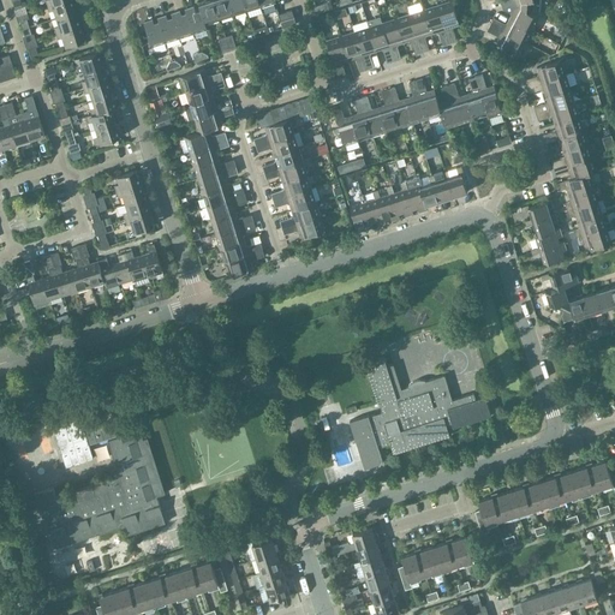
[(77,11),(73,0),(64,0),(48,5),(51,11),(55,10),(58,17),(77,11)]
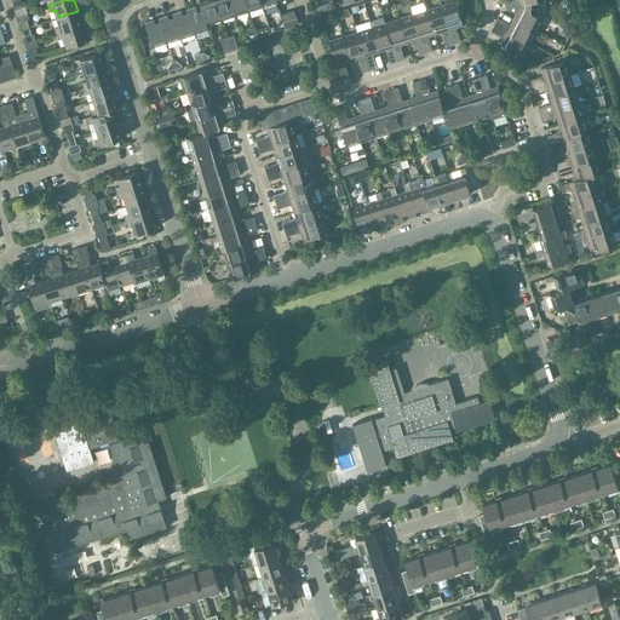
[(207,22),(222,17),(216,0),(212,0),(201,4),(204,9),(207,22)]
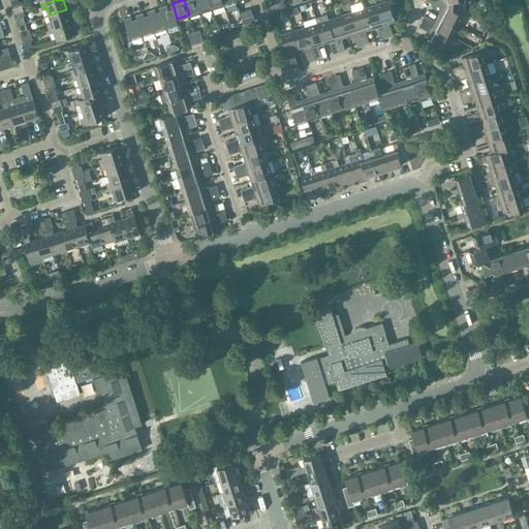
[(184,0),(189,14),(200,11),(196,0),(184,0)]
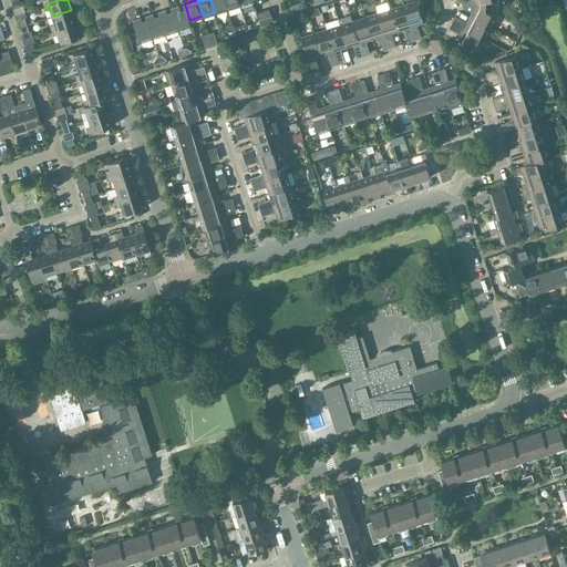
[(227,13),(225,9),(228,8),(225,0),(210,0),(215,12),(217,11),(219,16),(227,13)]
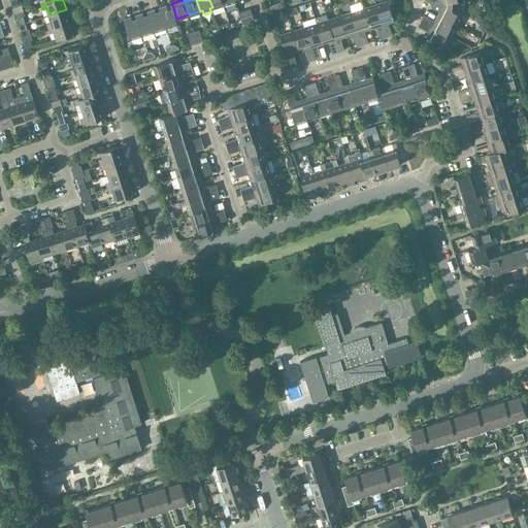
[(387,0),(376,3),(387,36),(392,35),(389,23),(395,21),(388,0),(387,0)]
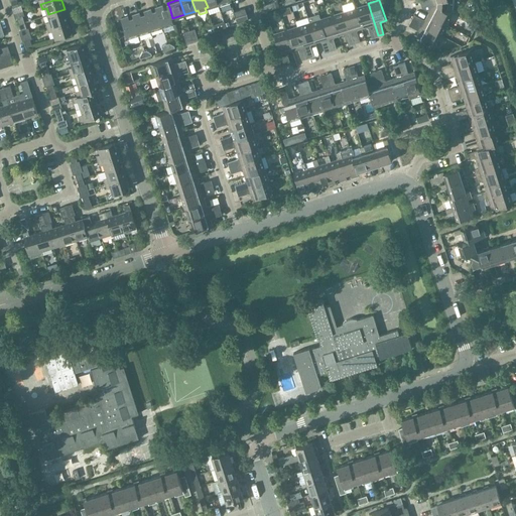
[(447,0),(442,0),(433,3),(422,6),(422,7),(429,11),(428,14),(447,24),(454,13),(446,10),(447,0)]
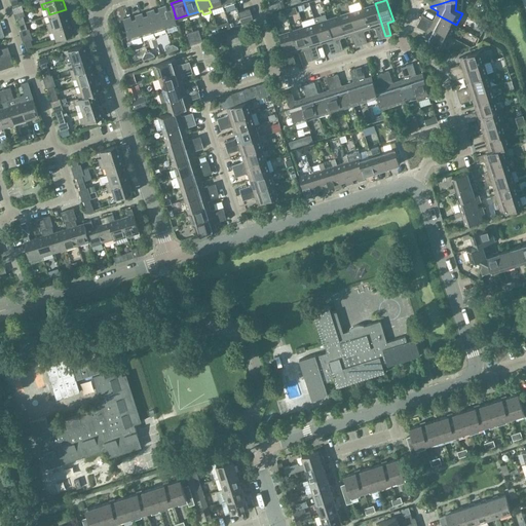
[(279,2),(268,5),(270,11),(282,8),(279,2)]
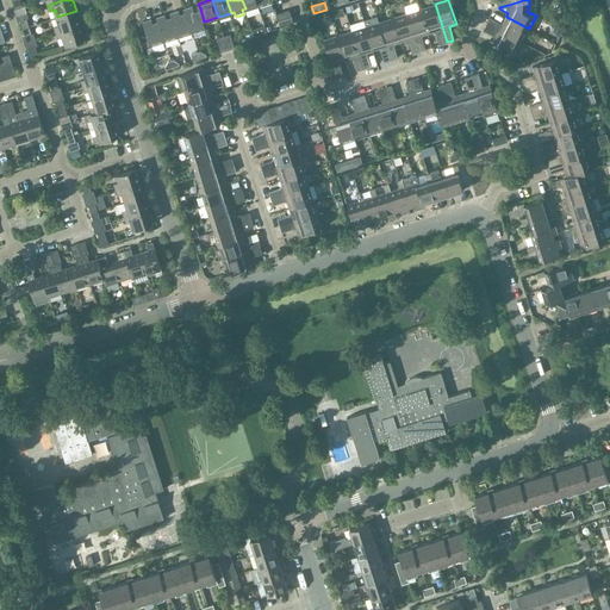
[(435,4),(421,8),(429,33),(435,31),(440,44),(447,42),(435,4)]
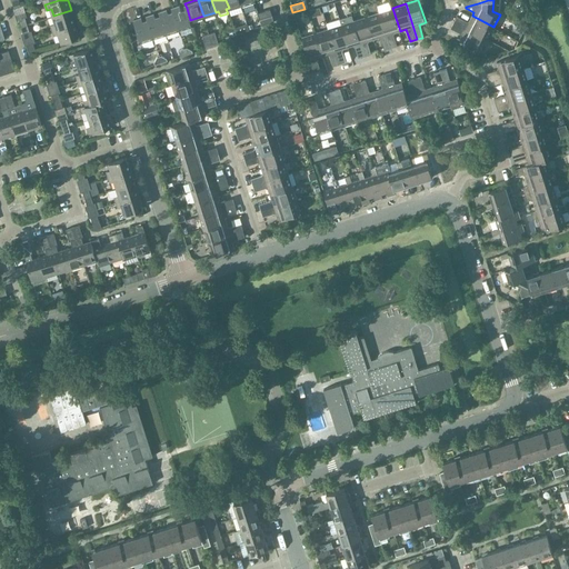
[(171,8),(173,12),(179,31),(192,27),(190,20),(187,8),(181,10),(179,6),(171,8)]
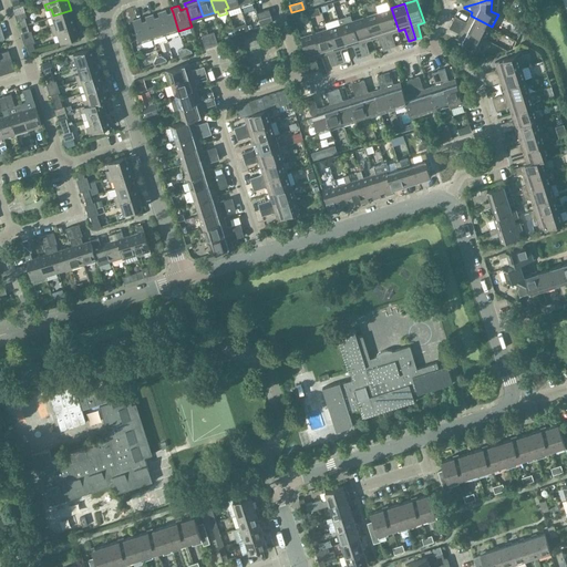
[(310,10),(312,17),(320,13),(319,7),(310,10)]
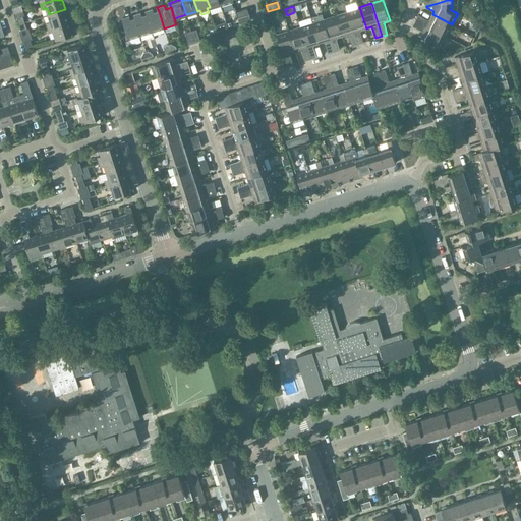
[(348,11),(358,44),(363,42),(360,31),(366,29),(359,7),(348,11)]
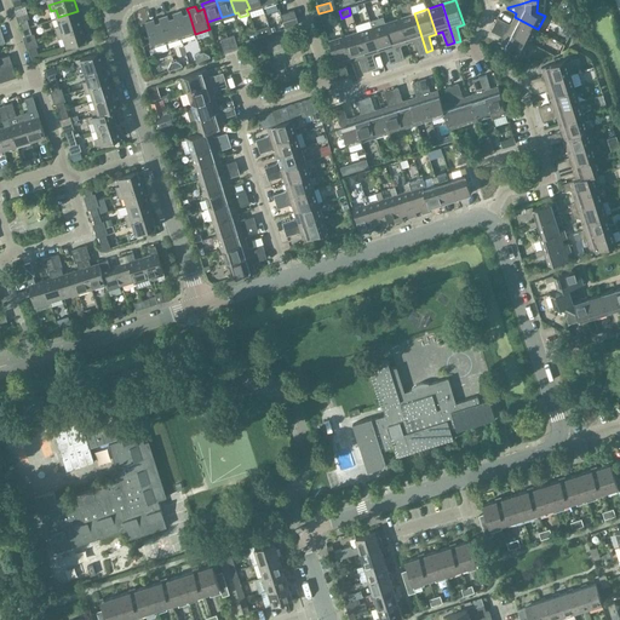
[(174,18),(182,39),(195,34),(189,13),(183,16),(182,10),(173,13),(174,18)]
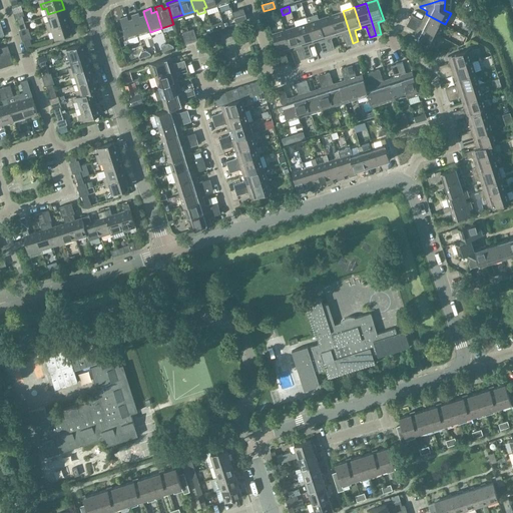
[(245,14),(243,8),(232,12),(234,17),(245,14)]
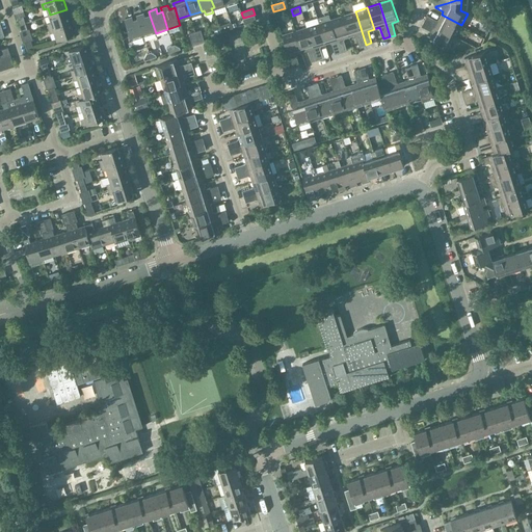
[(71,22),(67,9),(50,15),(52,22),(48,23),(49,28),(71,22)]
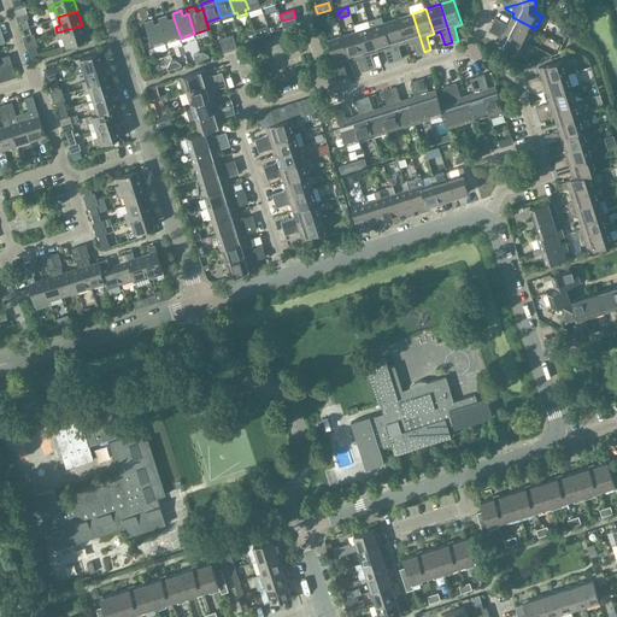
[(412,40),(417,54),(424,52),(412,13),(398,17),(405,42),(412,40)]
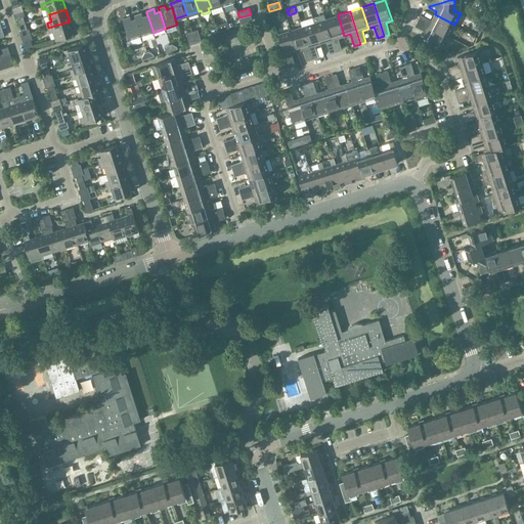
[(136,18),(142,36),(154,33),(147,15),(143,16),(141,12),(134,14),(136,18)]
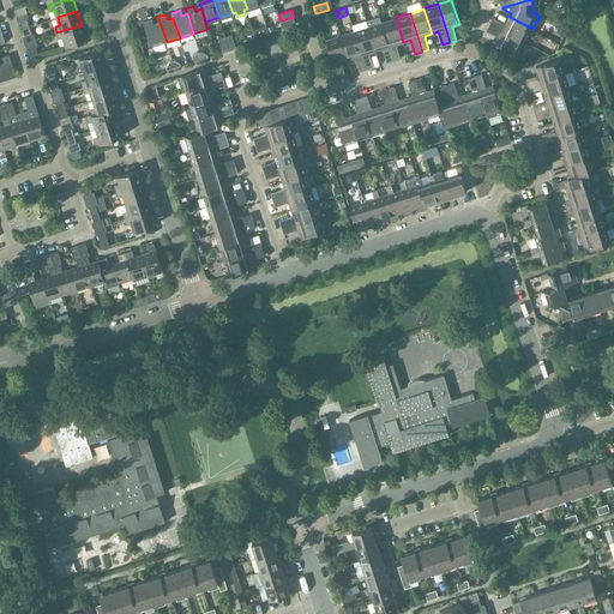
[(294,17),(281,20),(283,28),(296,24),(294,17)]
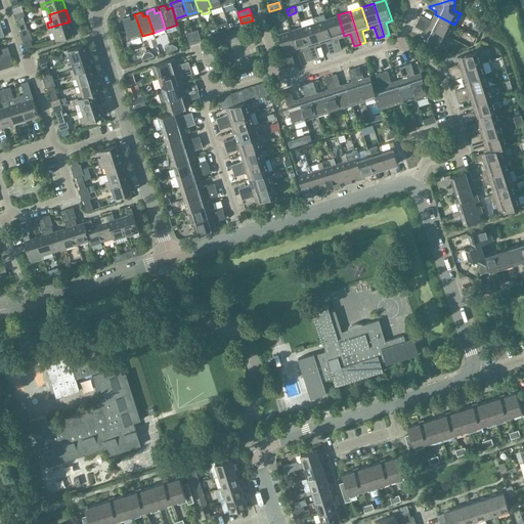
[(338,14),(325,18),(337,51),(342,49),(338,38),(344,36),(338,14)]
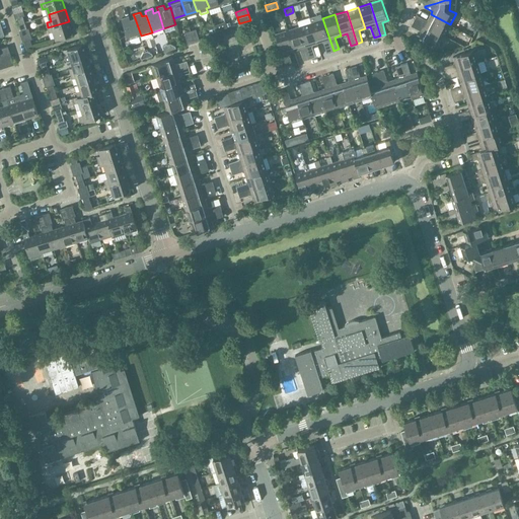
[(450,24),(431,14),(428,20),(417,14),(414,20),(444,35),(450,24)]
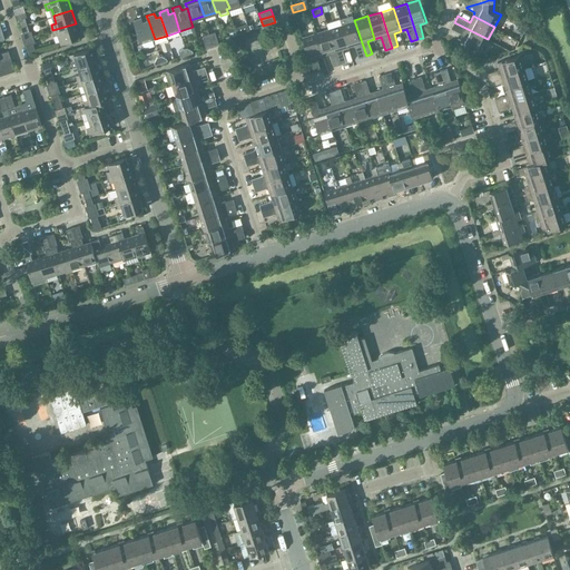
[(141,43),(155,39),(148,20),(143,22),(141,18),(134,20),(138,33),(139,38),(141,43)]
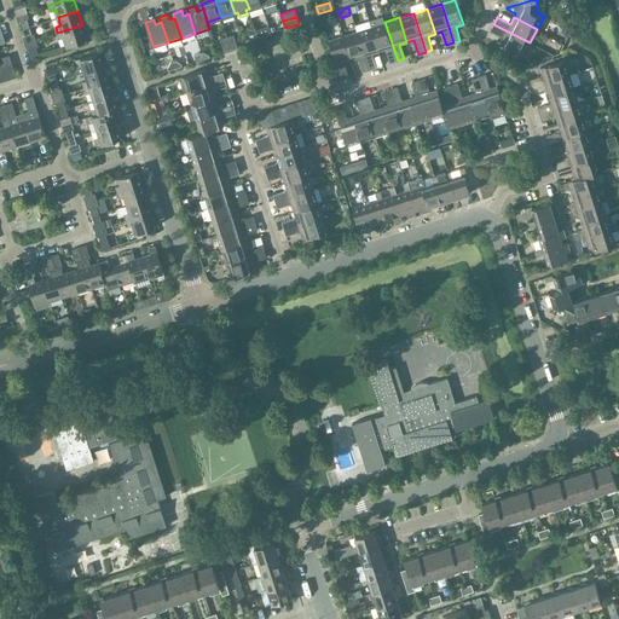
[(386,50),(391,63),(398,61),(385,22),(371,27),(379,51),(386,50)]
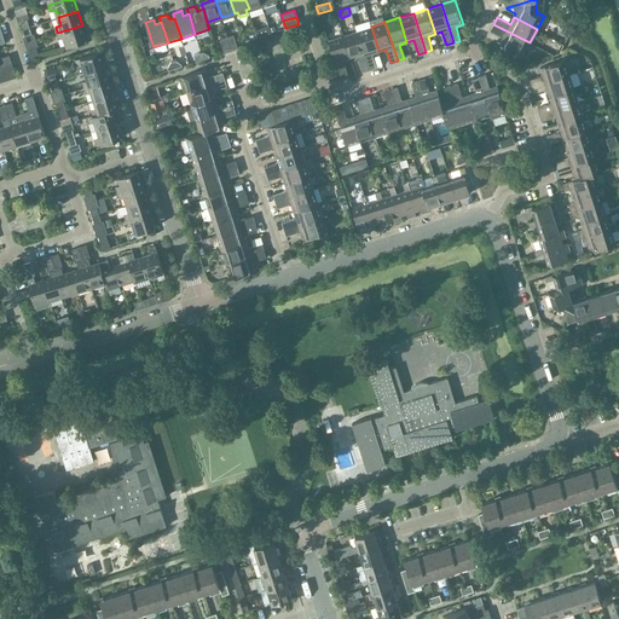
[(493,24),(490,30),(503,38),(499,44),(522,56),(530,42),(493,24)]
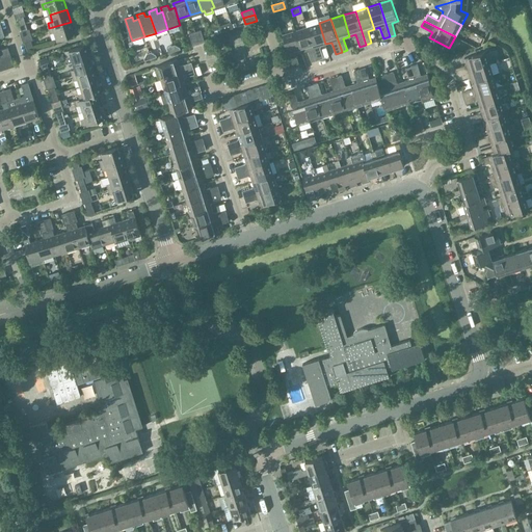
[(75,33),(71,22),(49,28),(51,33),(55,32),(58,38),(75,33)]
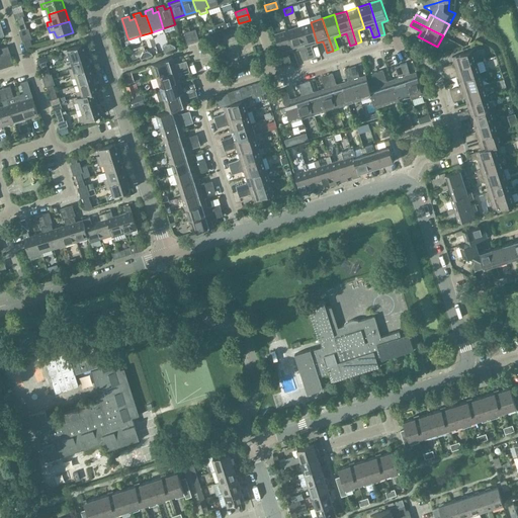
[(225,21),(213,24),(216,30),(227,27),(225,21)]
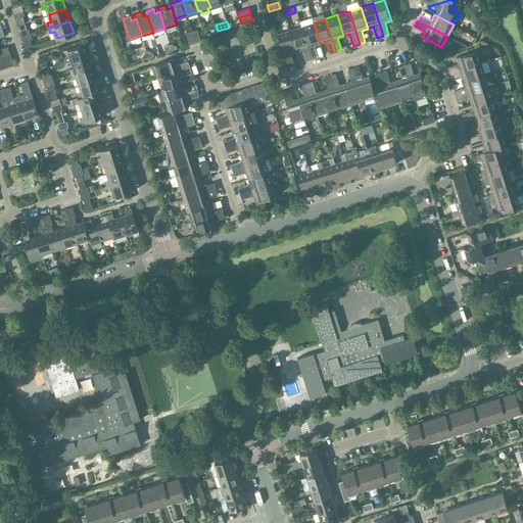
[(301,26),(313,58),(318,57),(315,45),(320,43),(314,22),(301,26)]
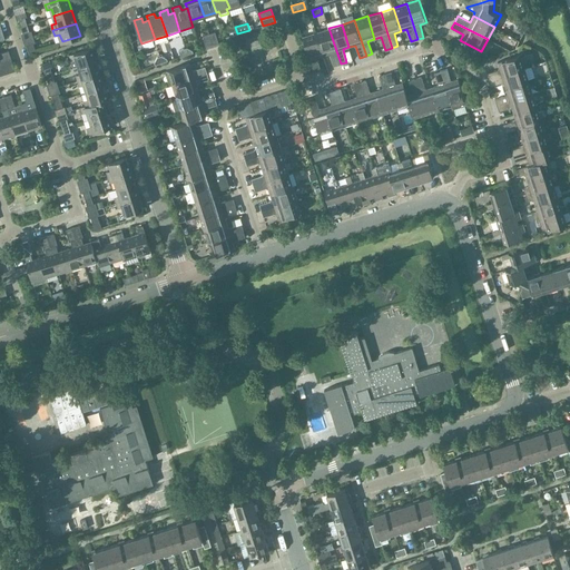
[(313,26),(300,30),(301,36),(315,31),(313,26)]
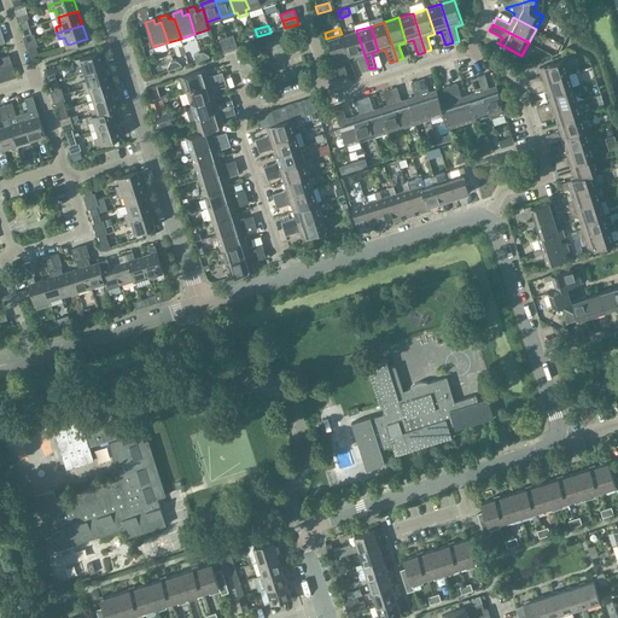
[(362,71),(369,69),(356,30),(343,35),(351,60),(357,58),(362,71)]
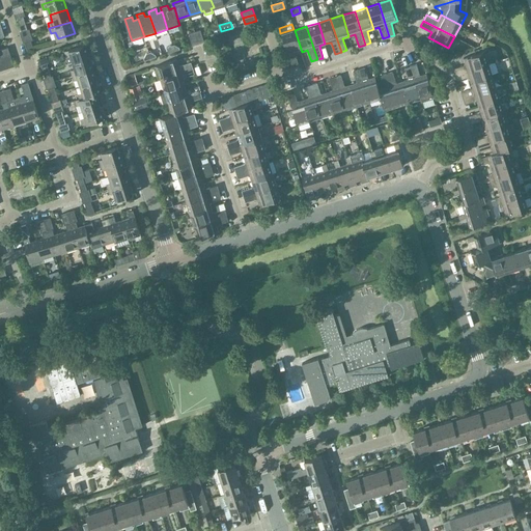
[(195,31),(199,44),(204,42),(201,29),(195,31)]
